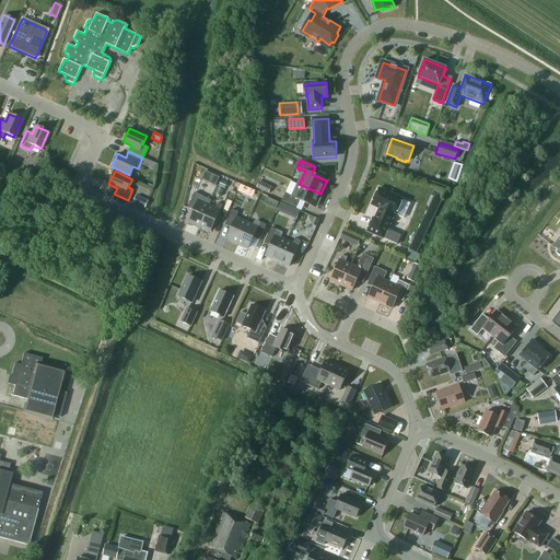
[(209,183),(216,185),(219,177),(213,174),(209,183)]
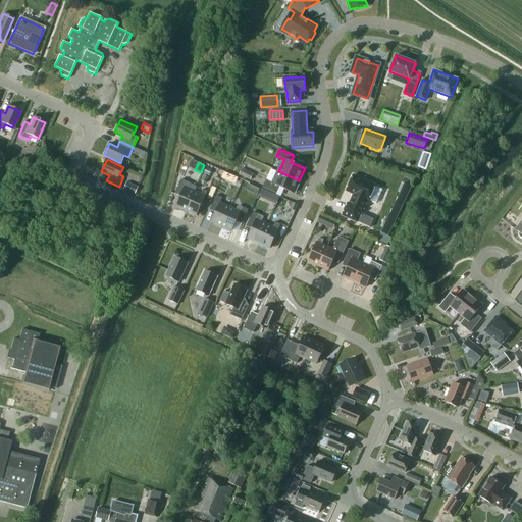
[(205,167),(203,173),(208,176),(211,170),(205,167)]
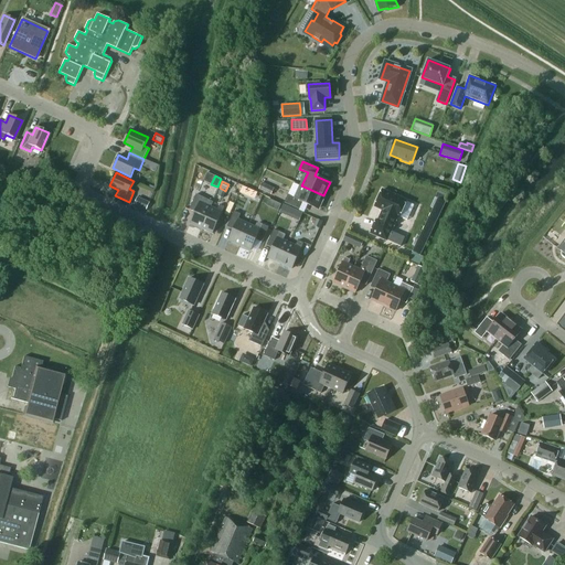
[(274,189),(262,182),(258,190),(270,195),(274,189)]
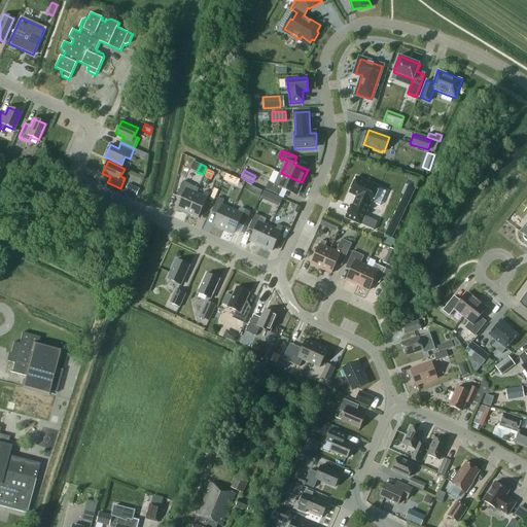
[(296,195),(302,182),(281,173),(276,185),(269,182),(265,189),(279,196),(282,188),(296,195)]
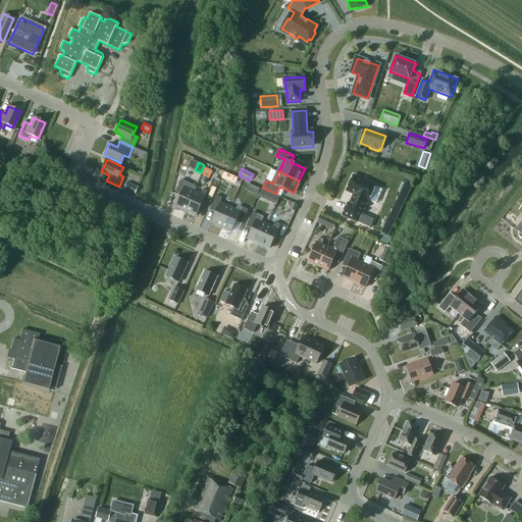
[(375,186),(353,175),(347,191),(354,194),(350,204),(348,203),(343,215),(370,227),(374,219),(361,213),(367,200),(368,201),(369,200),(376,203),(382,190),(375,187),(375,186)]
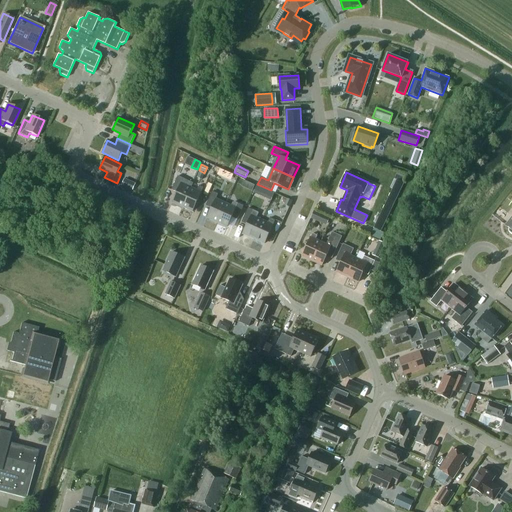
[(182,207),(191,188),(185,185),(188,180),(178,176),(171,190),(177,192),(172,202),(182,207)]
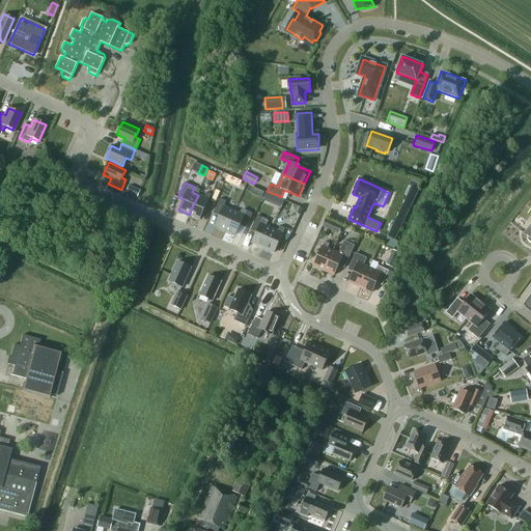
[(140,191),(130,186),(127,192),(137,197),(140,191)]
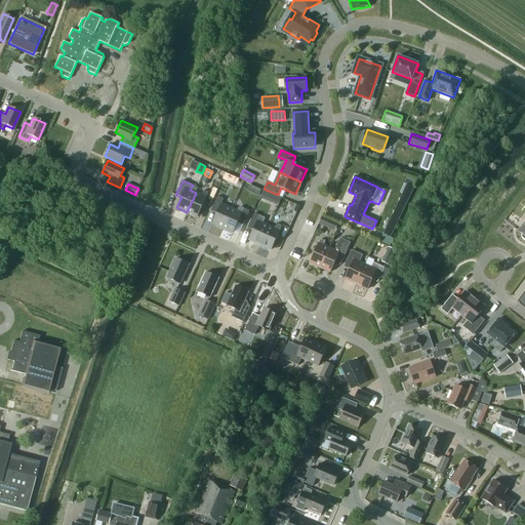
[(414,188),(407,185),(384,234),(391,237),(414,188)]
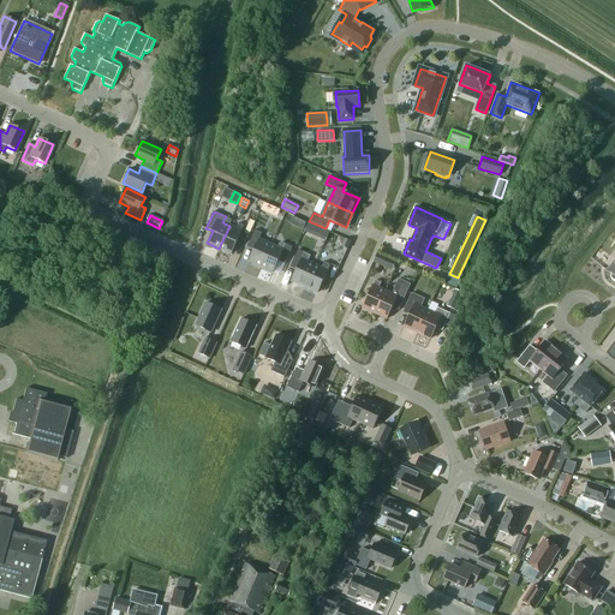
[(312,233),(315,226),(308,222),(305,230),(312,233)]
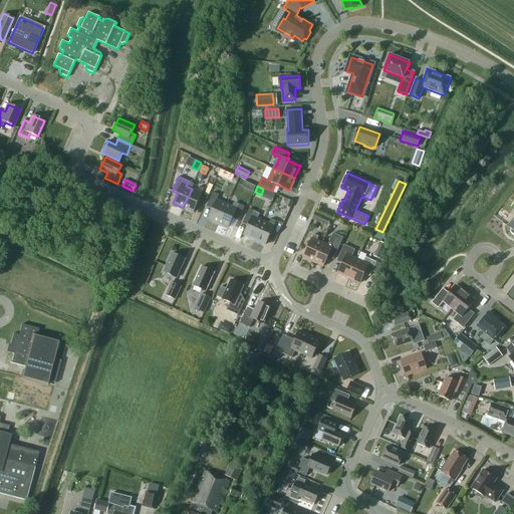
[(198,192),(192,189),(183,208),(194,212),(204,189),(200,187),(198,192)]
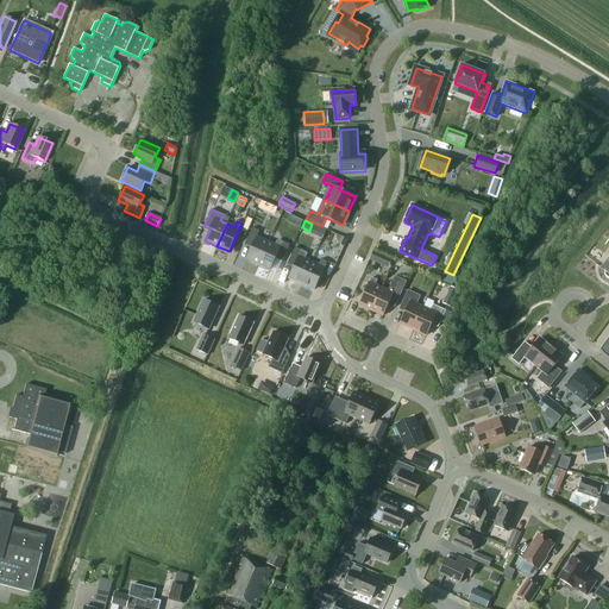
[(246,259),(258,264),(269,243),(257,237),(259,231),(252,228),(245,244),(251,248),(246,259)]
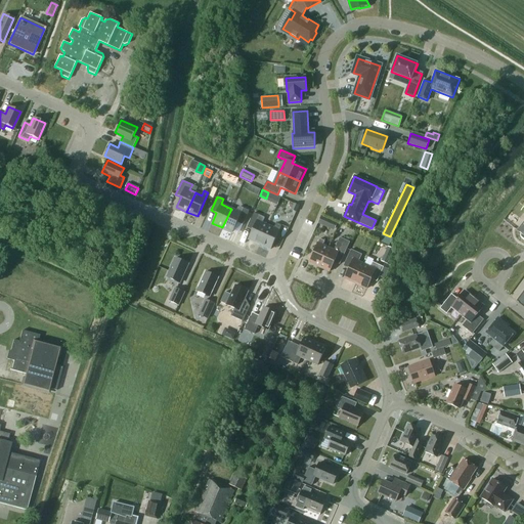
[(299,206),(294,204),(291,210),(297,212),(299,206)]
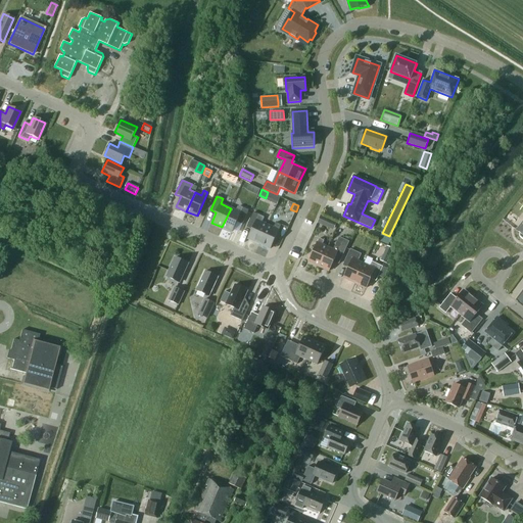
[(231,208),(222,227),(232,232),(237,222),(242,225),(248,210),(239,206),(237,207),(236,210),(231,208)]
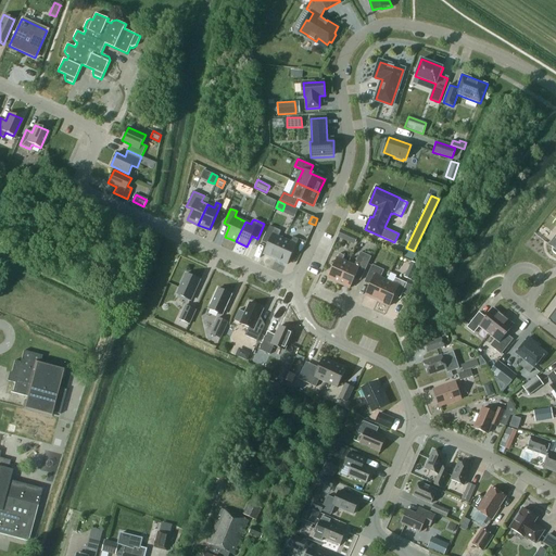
[(264,254),(276,260),(285,239),(279,237),(281,231),(269,226),(262,241),(268,244),(264,254)]
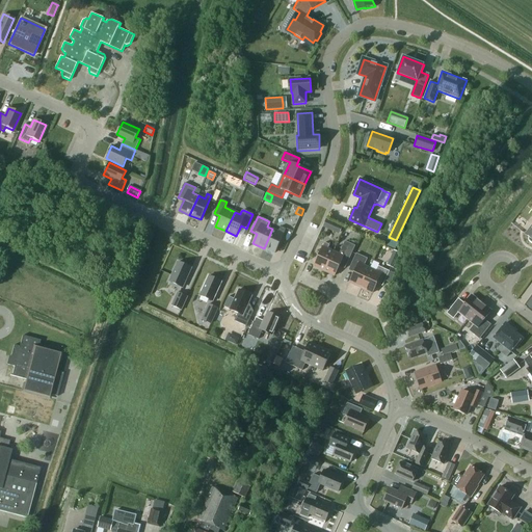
[(345,228),(326,219),(323,227),(331,231),(331,229),(335,230),(335,231),(342,234),(345,228)]
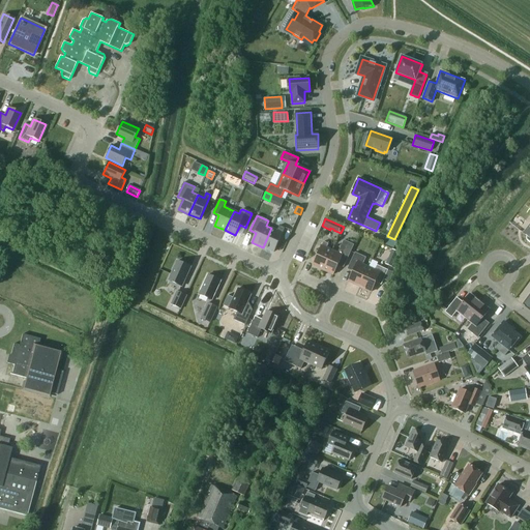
[(276,231),(271,228),(263,247),(273,253),(285,228),(280,226),(276,231)]
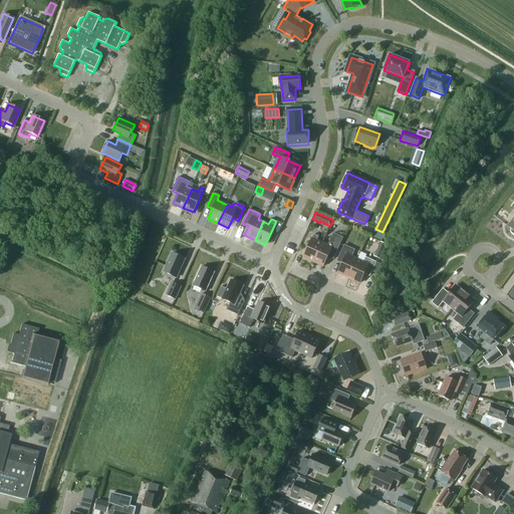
[(321,243),(313,261),(323,266),(327,257),(333,259),(343,237),(333,233),(327,246),(321,243)]
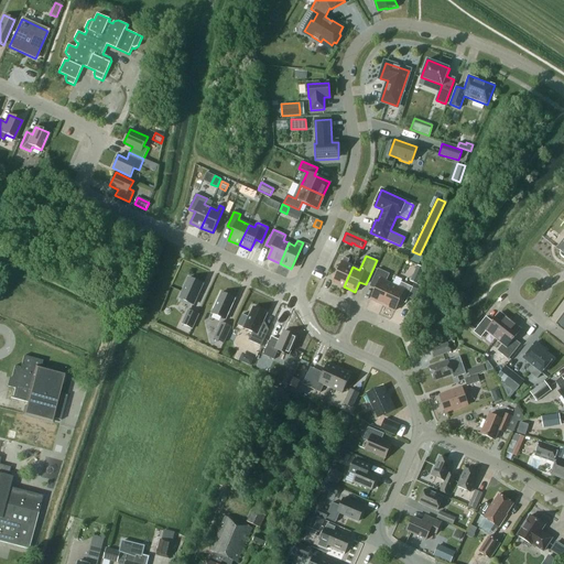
[(333,282),(344,286),(353,267),(347,264),(349,260),(344,257),(333,282)]
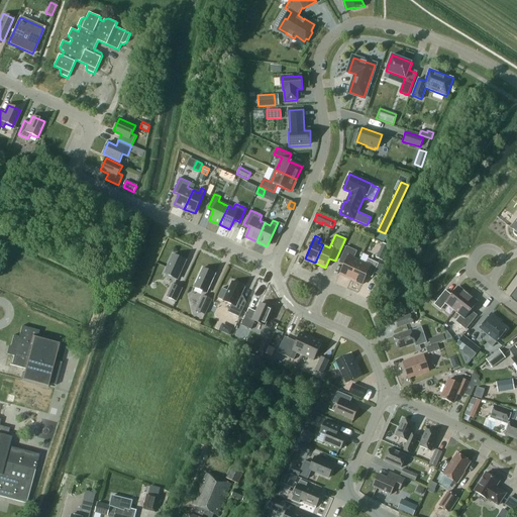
[(389,246),(383,243),(376,257),(383,261),(389,246)]
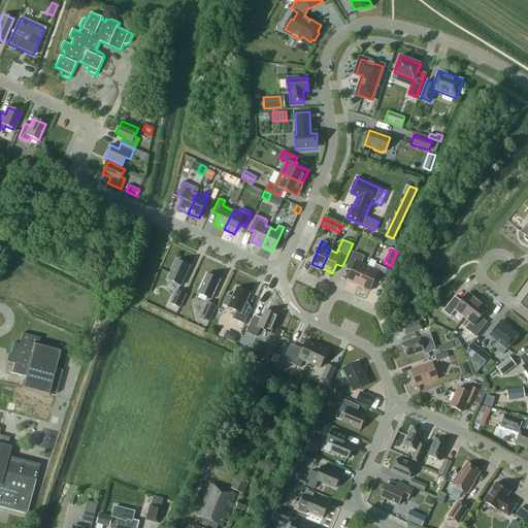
[(358,286),(367,266),(361,264),(364,257),(354,252),(345,268),(352,270),(347,281),(358,286)]
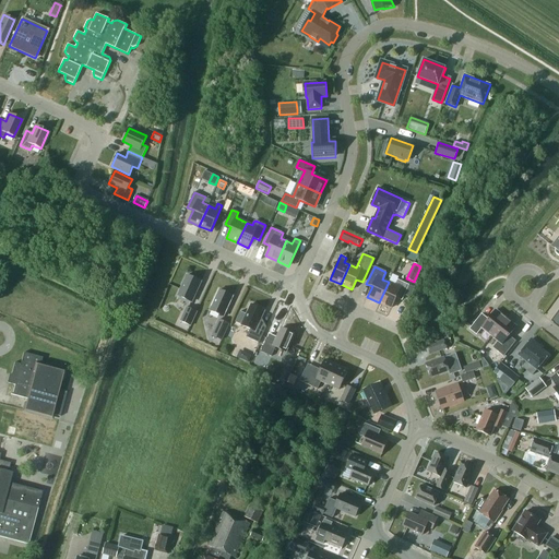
[(408,285),(397,280),(399,277),(392,274),(389,282),(379,302),(391,308),(396,297),(402,300),(408,285)]
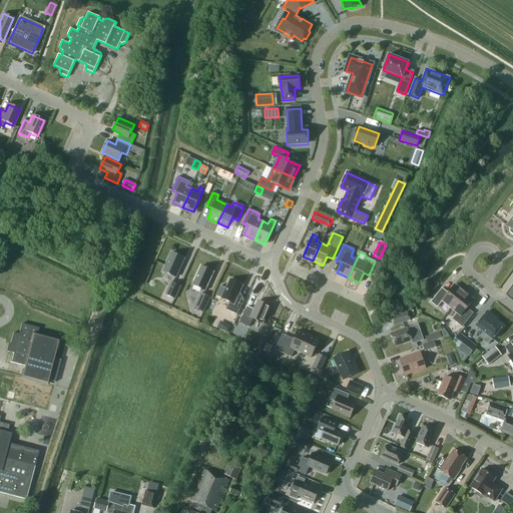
[(175,278),(184,259),(171,252),(163,272),(175,278)]
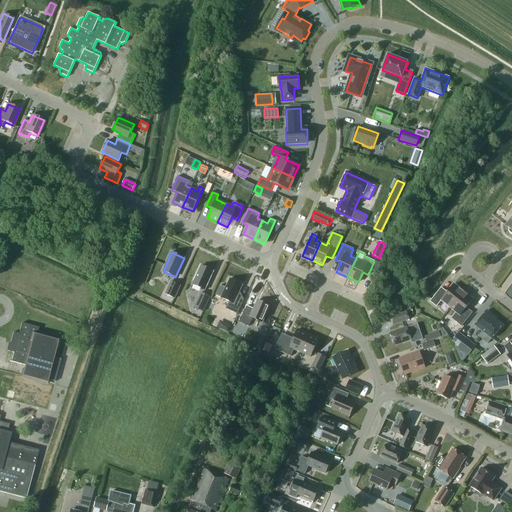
[(192,284),(205,290),(213,271),(200,265),(192,284)]
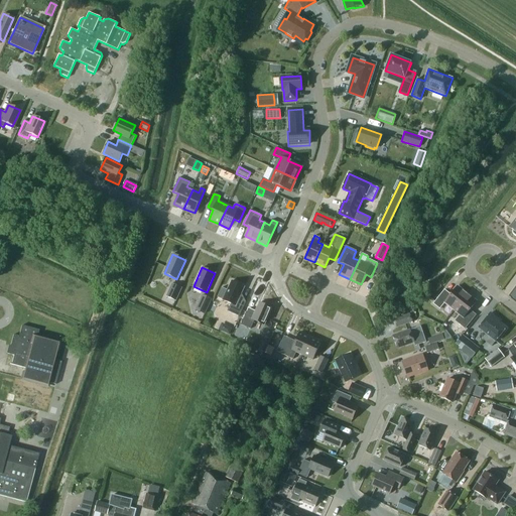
[(223,299),(231,303),(228,311),(236,315),(233,321),(236,323),(239,316),(246,301),(239,298),(244,287),(232,281),(223,299)]
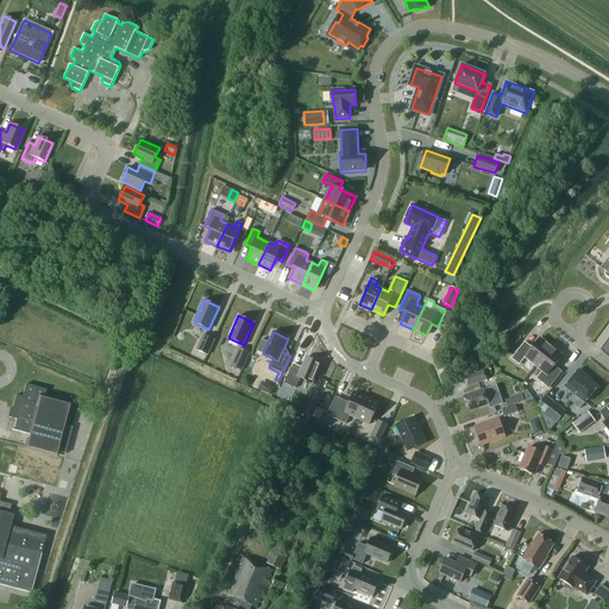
[(215,340),(203,334),(196,350),(208,355),(215,340)]
